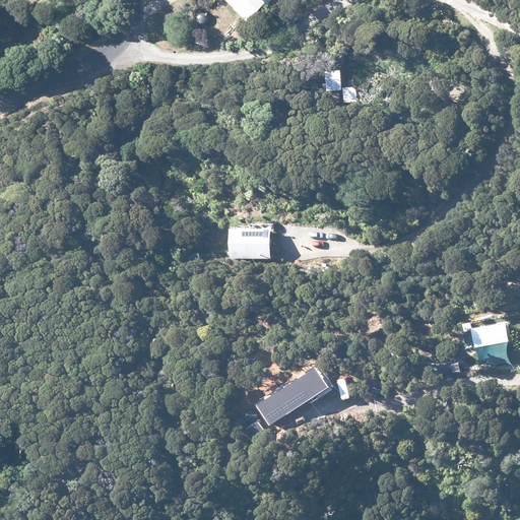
[(224,0),(246,19),(263,1),(266,5),(270,0),(224,0)]
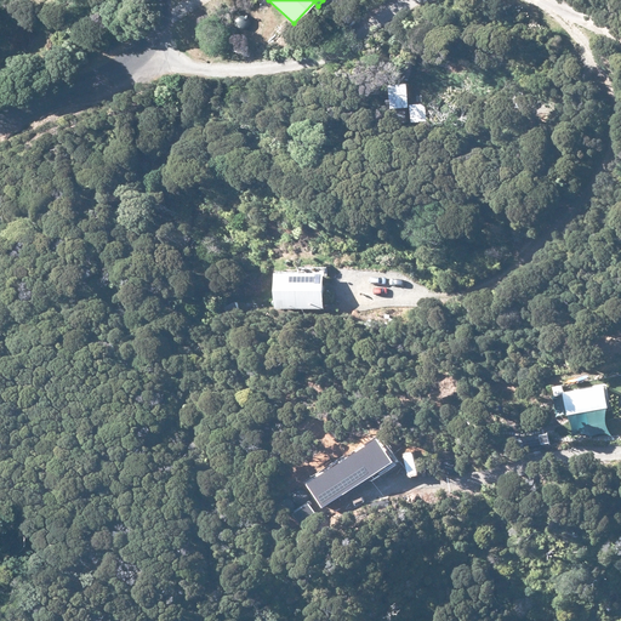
[(275,308),(324,308),(324,272),(274,273),(275,308)]
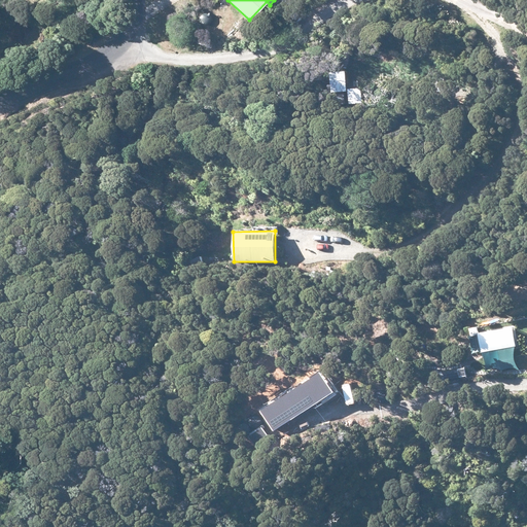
[(201,256),(190,260),(194,269),(204,264),(201,256)]
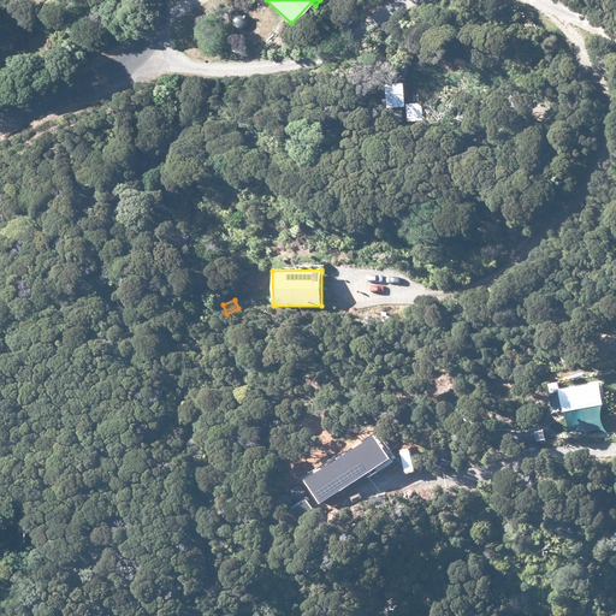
[(401,321),(388,315),(381,330),(394,336),(401,321)]
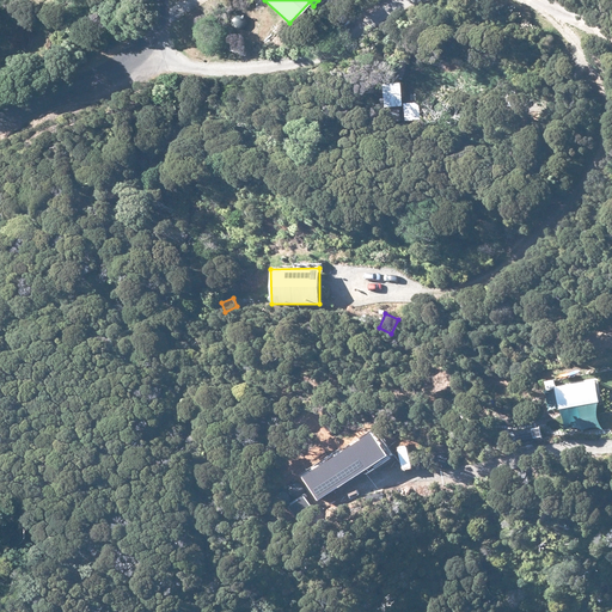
[(554,386),(557,410),(603,403),(598,378),(554,386)]
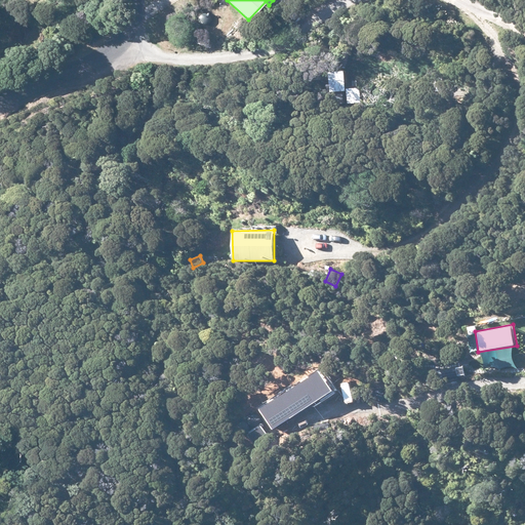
[(257,407),(272,430),(331,391),(316,368),(257,407)]
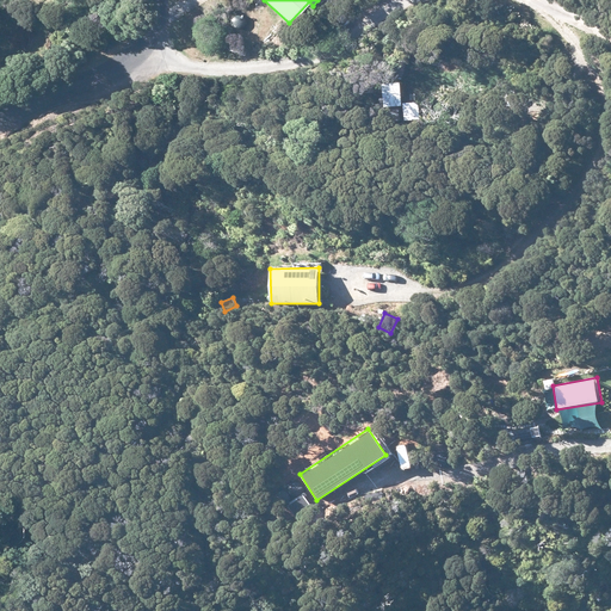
[(312,508),(302,494),(288,505),(297,518),(312,508)]
